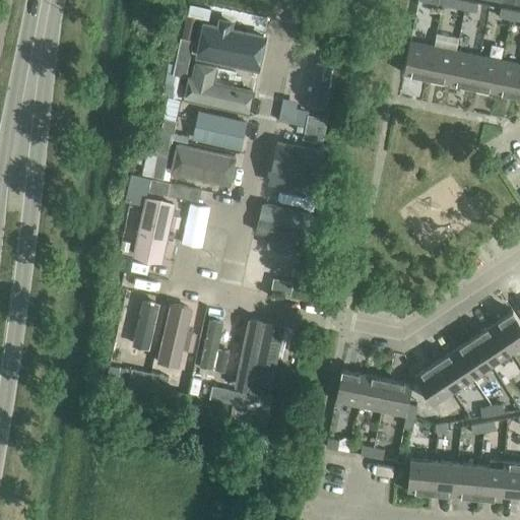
[(464,8),(465,0),(442,0),(442,4),(464,8)]
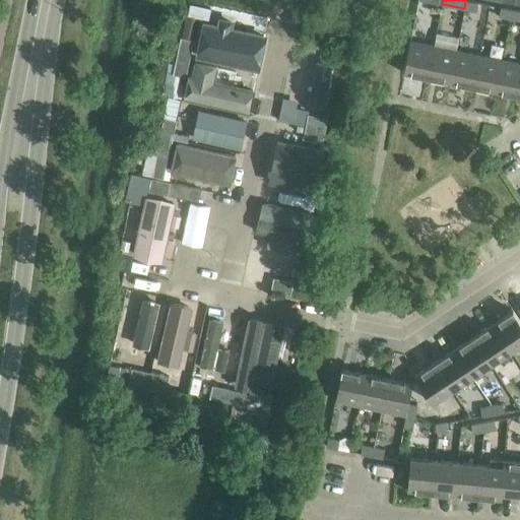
[(477,2),(467,0),(465,0),(464,8),(475,11),(477,2)]
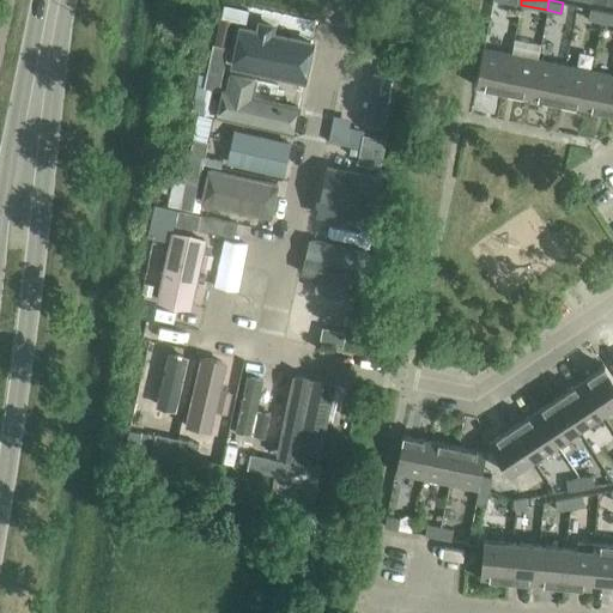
[(237,19),(247,22),(249,10),(224,4),(222,17),(237,20),(237,19)]
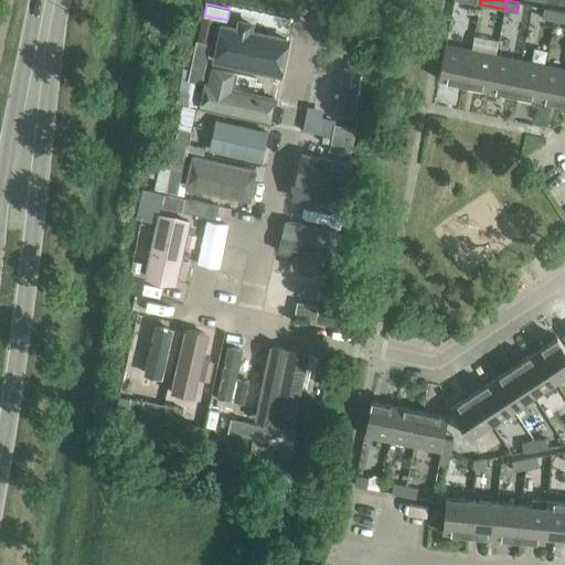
[(554,19),(555,10),(543,8),(542,17),(554,19)]
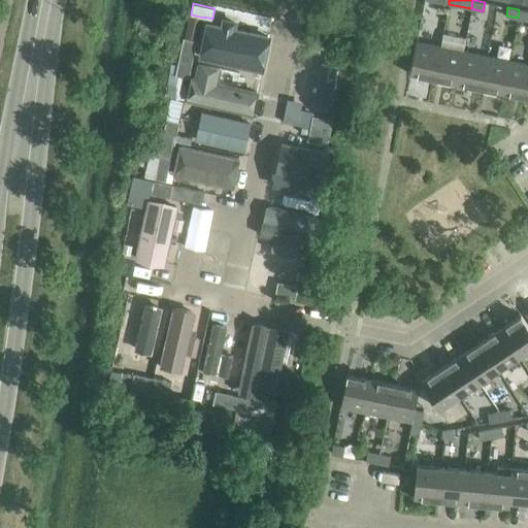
[(527,10),(519,9),(518,18),(527,20),(527,10)]
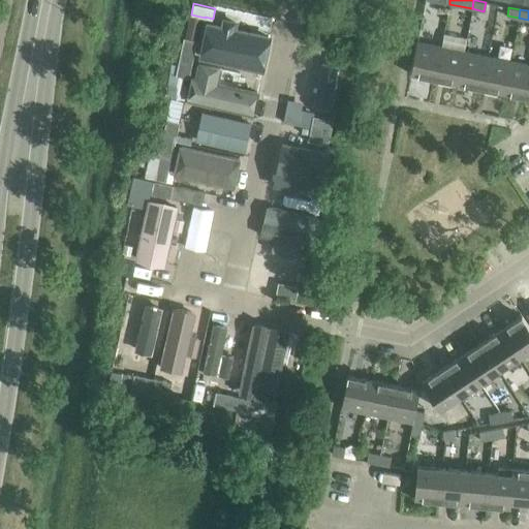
[(331,20),(320,18),(318,28),(329,30),(331,20)]
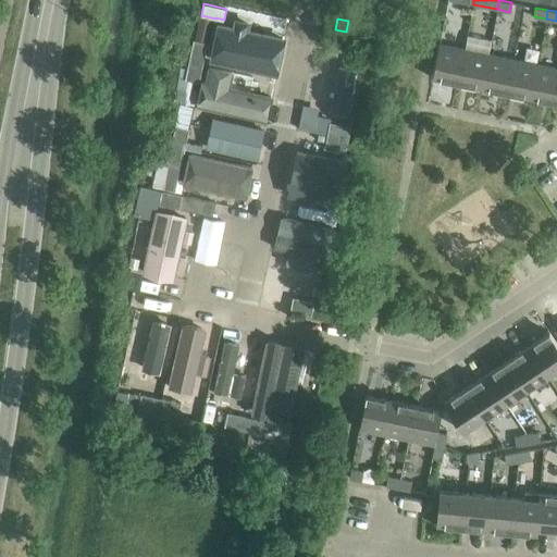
[(215,24),(208,60),(277,74),(281,57),(284,39),(248,32),(250,24),(233,21),(232,27),(215,24)]
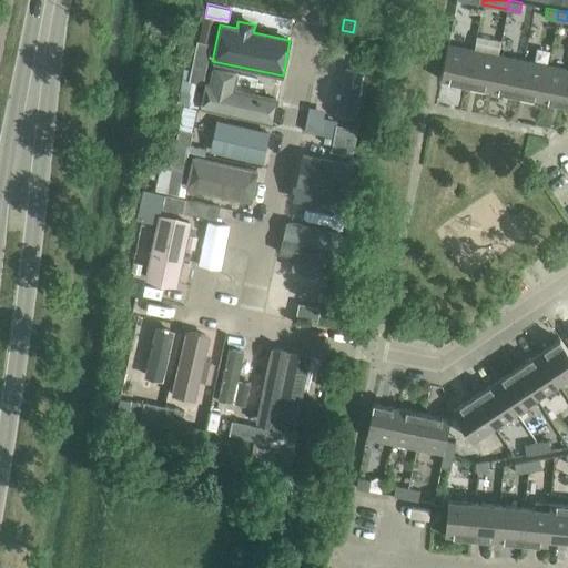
[(211,43),(198,40),(193,60),(206,63),(211,43)]
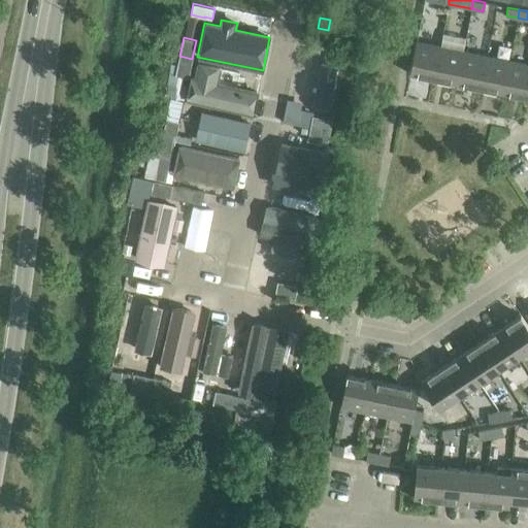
[(433,77),(439,45),(416,40),(409,73),(433,77)]
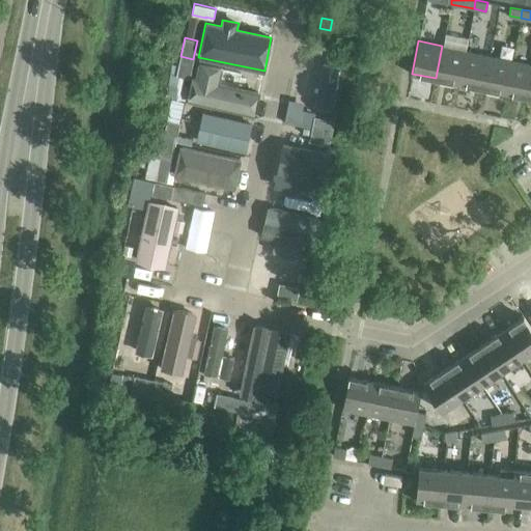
[(458,83),(466,51),(442,46),(436,78),(458,83)]
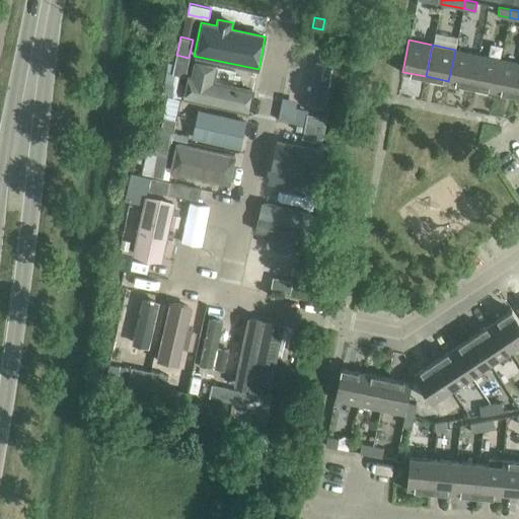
[(471,86),(477,54),(455,50),(448,81),(471,86)]
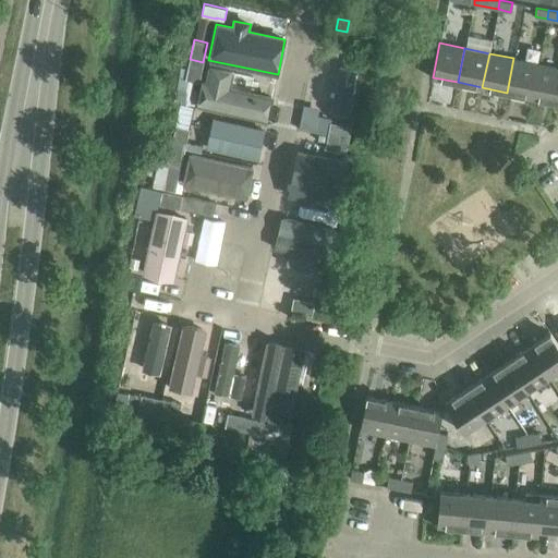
[(531,97),(538,63),(513,58),(507,93),(531,97)]
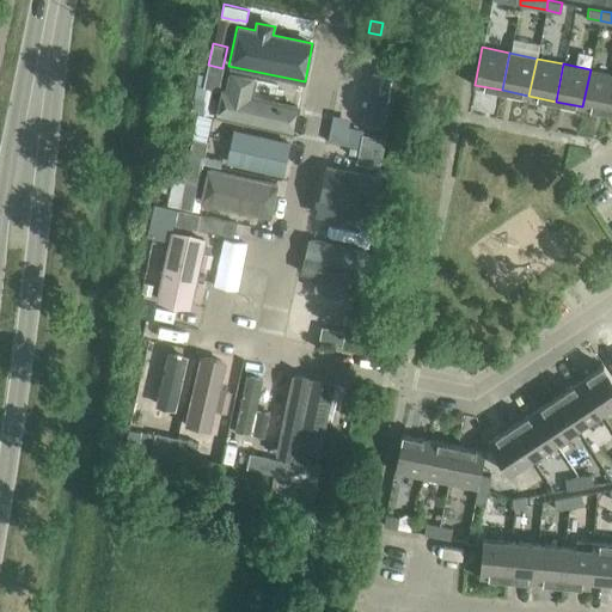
[(222,68),(208,65),(206,75),(203,86),(218,90),(222,68)]
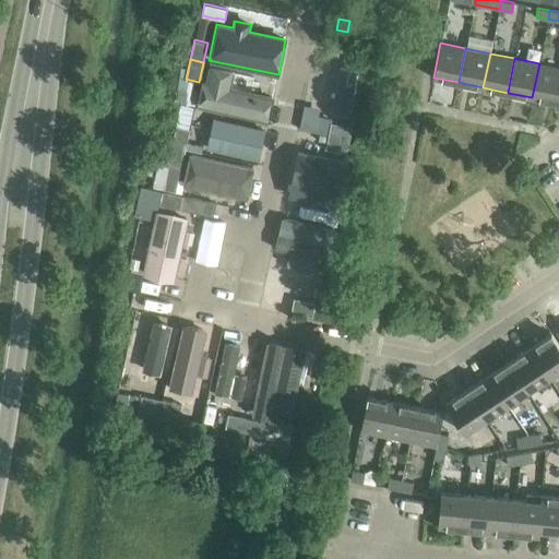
[(556,103),(558,88),(558,67),(539,63),(532,97),(556,103)]
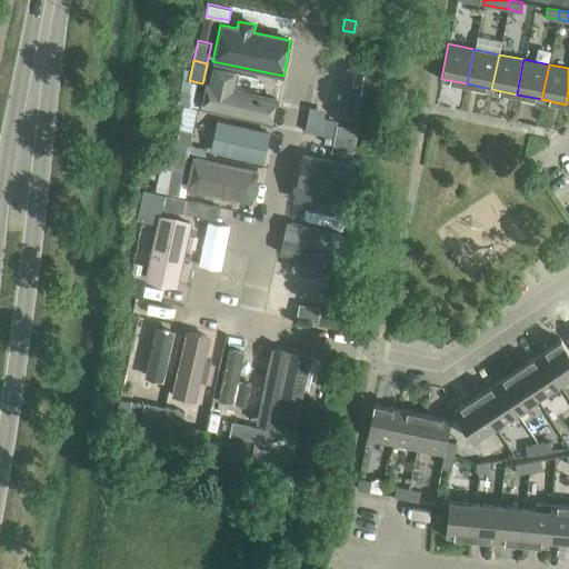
[(206,83),(200,107),(272,123),(278,100),(235,90),(238,75),(212,69),(209,85),(206,83)]
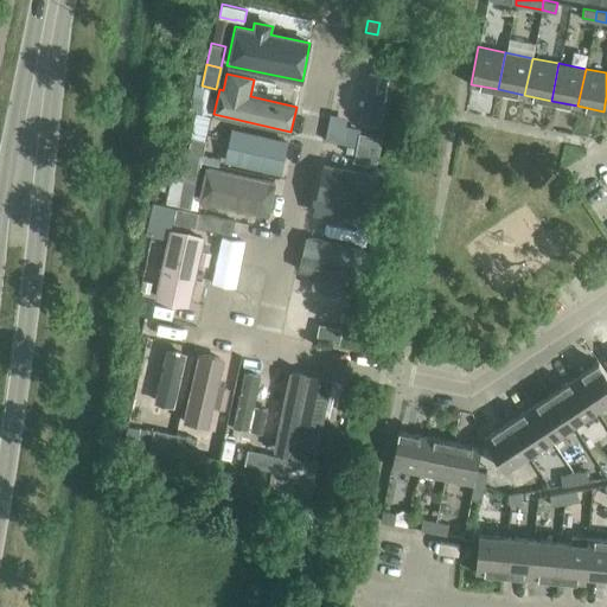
[(381,88),(366,85),(360,119),(375,121),(381,88)]
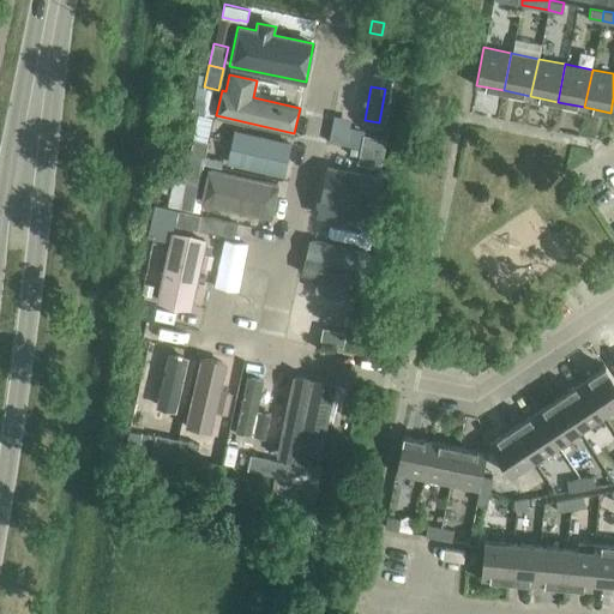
[(292,145),(235,132),(228,162),(284,175),(292,145)]
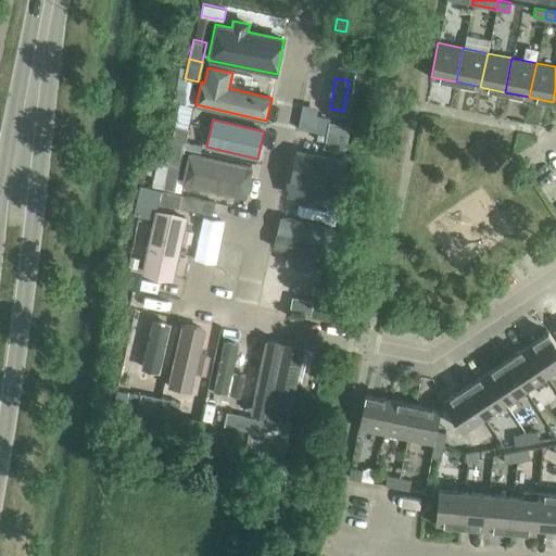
[(329,122),(327,135),(348,139),(350,126),(329,122)]
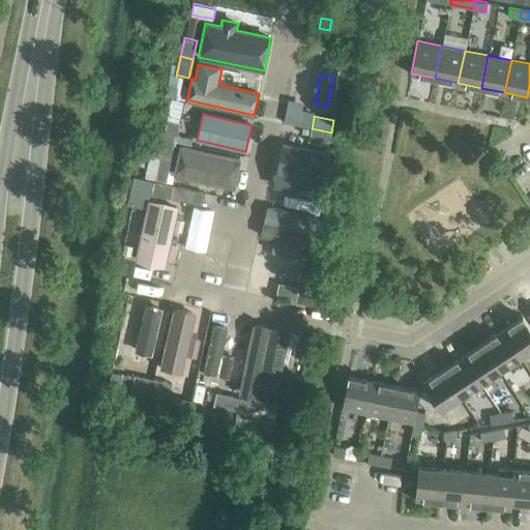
[(179,122),(167,119),(163,138),(175,141),(179,122)]
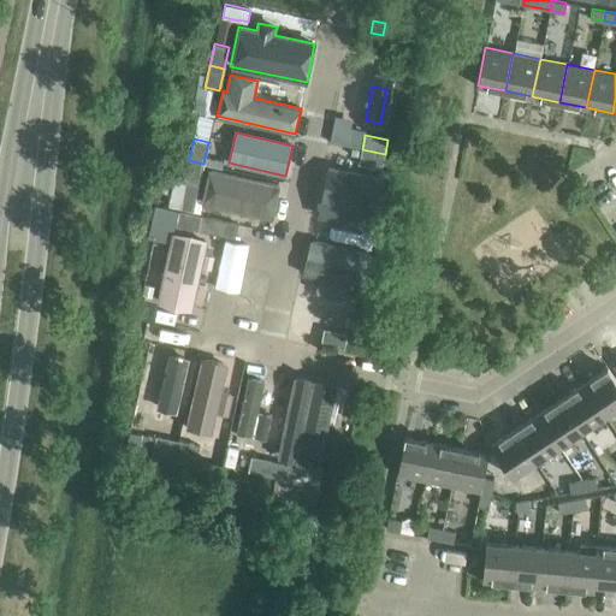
[(362,149),(359,164),(381,169),(381,167),(385,154),(362,149)]
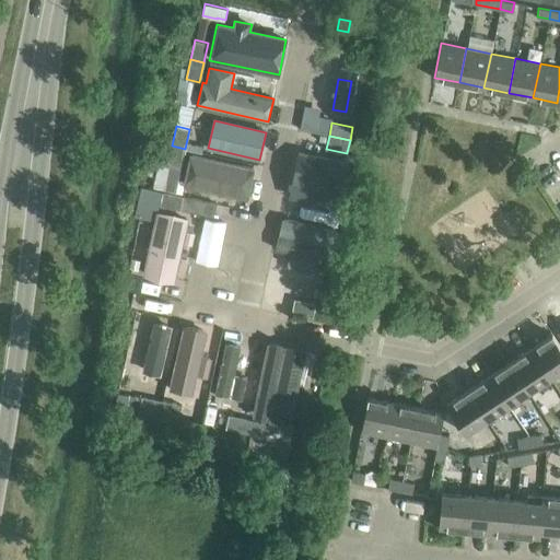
[(185,149),(172,146),(167,165),(182,168),(185,149)]
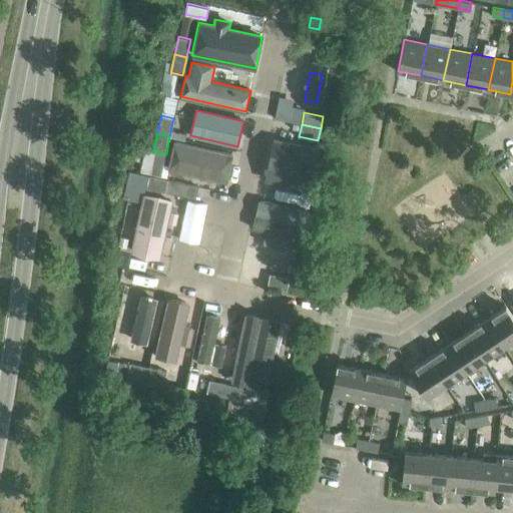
[(274,139),(268,167),(280,169),(277,181),(309,188),(317,149),(274,139)]
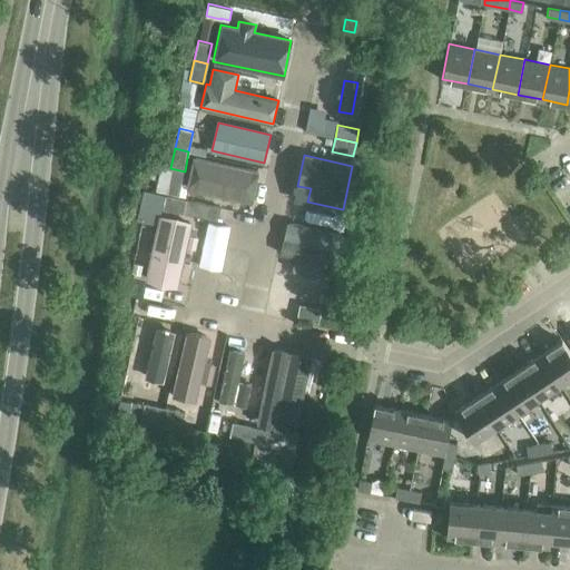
[(257,170),(197,158),(190,189),(251,202),(257,170)]
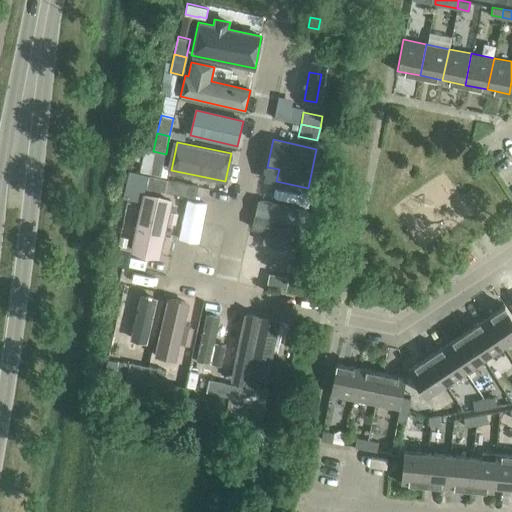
[(128,193),(143,196),(143,193),(145,193),(146,187),(148,175),(139,173),(133,172),(128,193)]
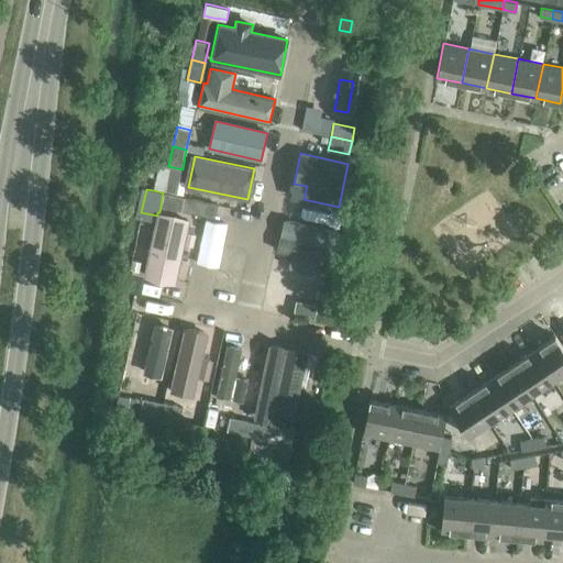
[(163,192),(161,206),(181,210),(184,197),(177,196),(163,192)]
